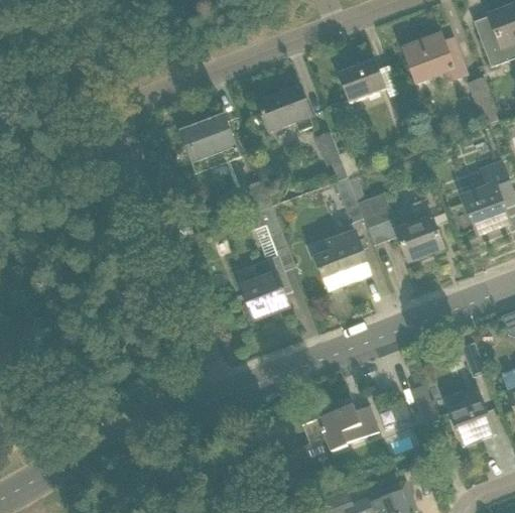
[(514,5),(489,15),(495,32),(480,37),(491,66),(514,56),(514,5)]
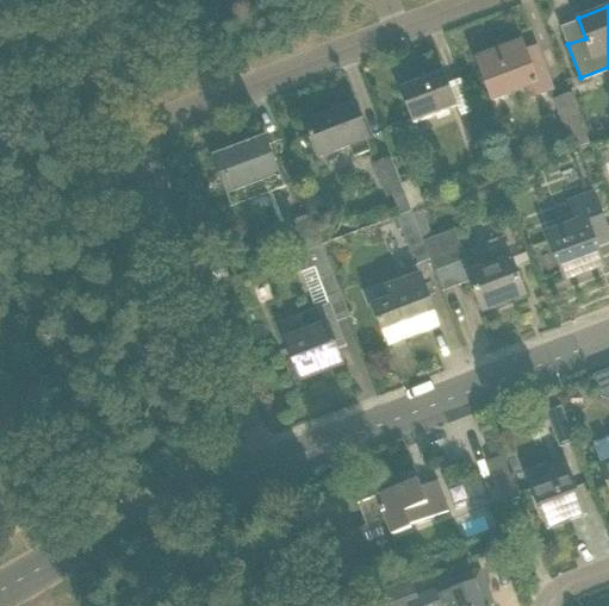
[(534,45),(524,49),(521,39),(476,56),(492,99),(523,87),(527,95),(551,87),(534,45)]
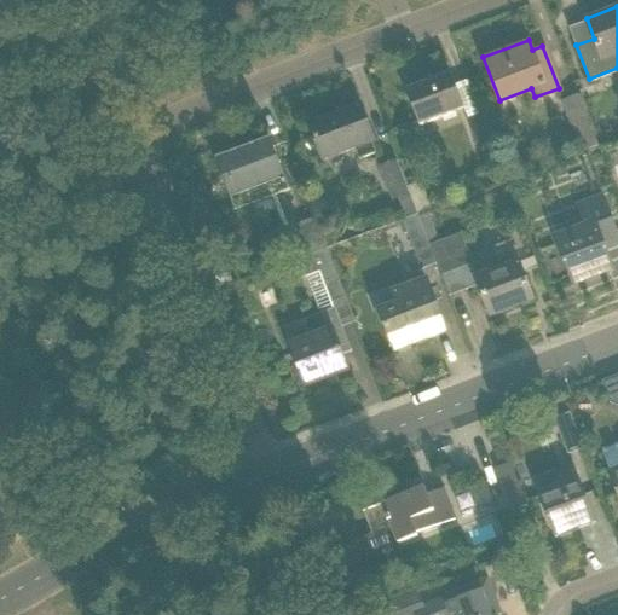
[(455,82),(451,74),(450,70),(404,87),(417,123),(463,106),(455,82)]
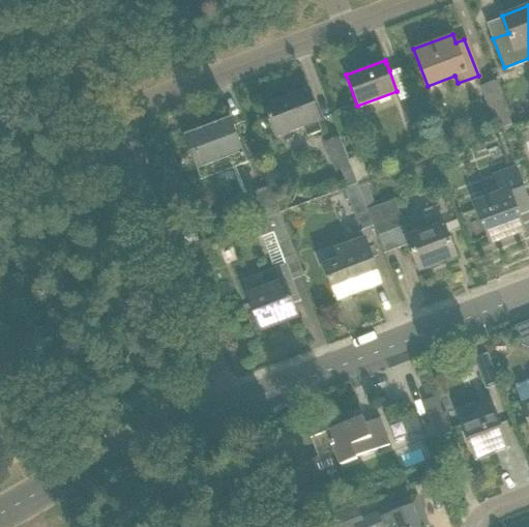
[(495,128),(510,123),(494,79),(478,84),(495,128)]
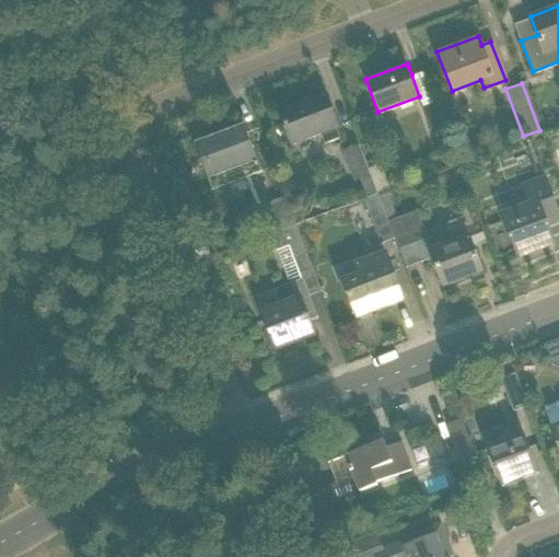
[(335,125),(337,125),(325,94),(279,112),(291,142),(319,131),(324,142),(339,136),(335,125)]
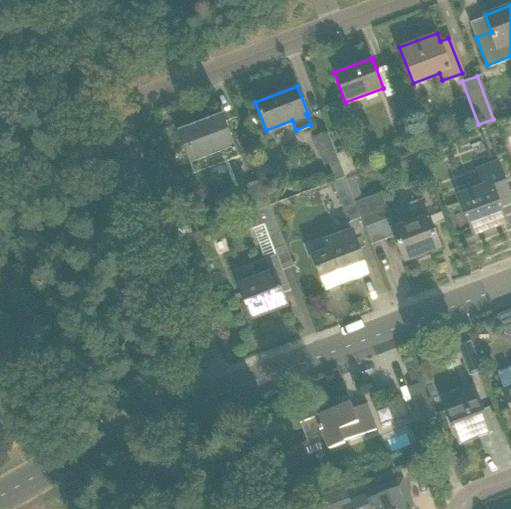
[(394,122),(407,117),(397,91),(385,96),(394,122)]
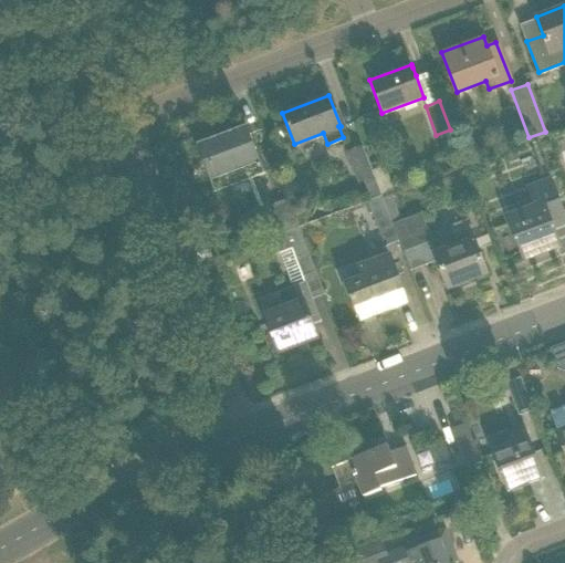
[(263,171),(248,131),(247,126),(197,145),(213,190),(263,171)]
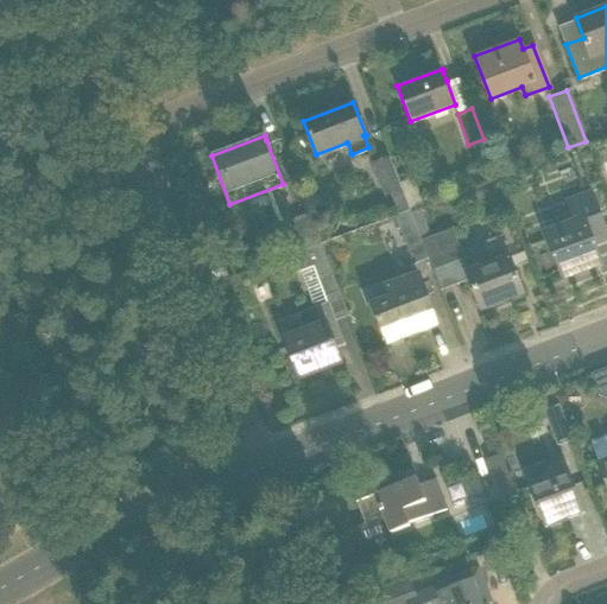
[(402,190),(398,180),(389,154),(370,161),(383,197),(402,190)]
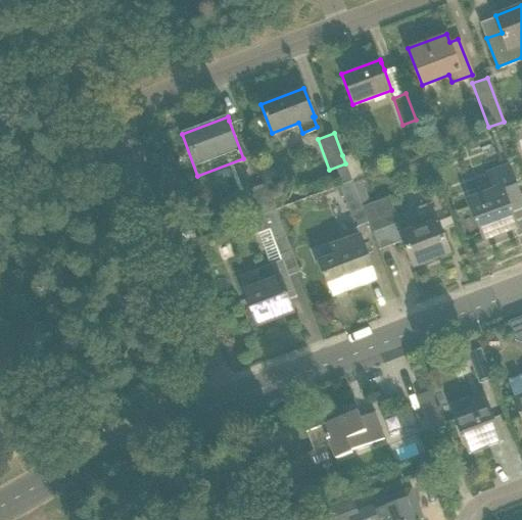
[(521,204),(521,203),(521,201),(508,164),(487,172),(493,188),(469,198),(483,238),(517,226),(506,198),(518,193),(521,204)]
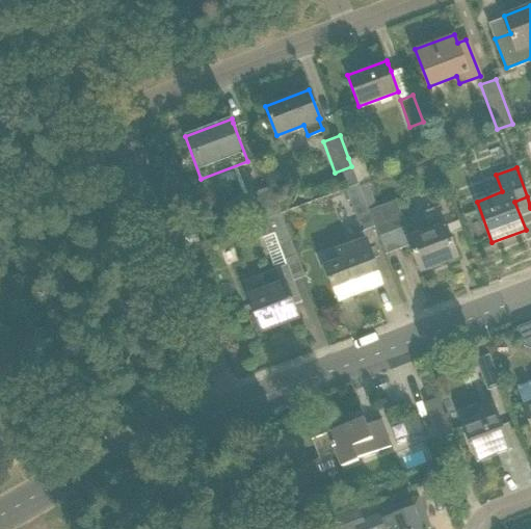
[(367,209),(359,185),(357,182),(344,187),(361,230),(374,225),(368,208),(367,209)]
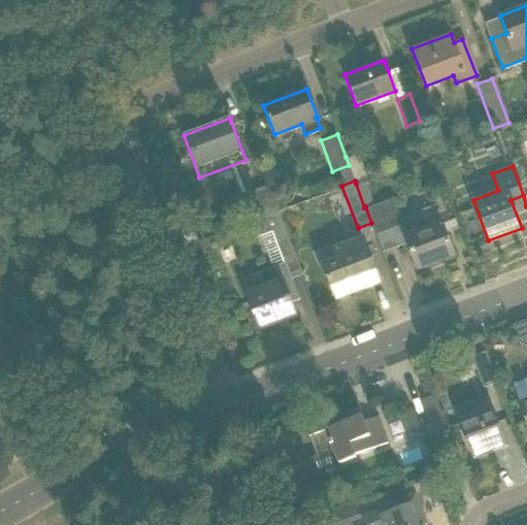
[(364,181),(356,184),(364,207),(365,206),(371,223),(373,229),(382,250),(394,245),(388,228),(401,223),(400,220),(391,197),(373,203),(364,181)]
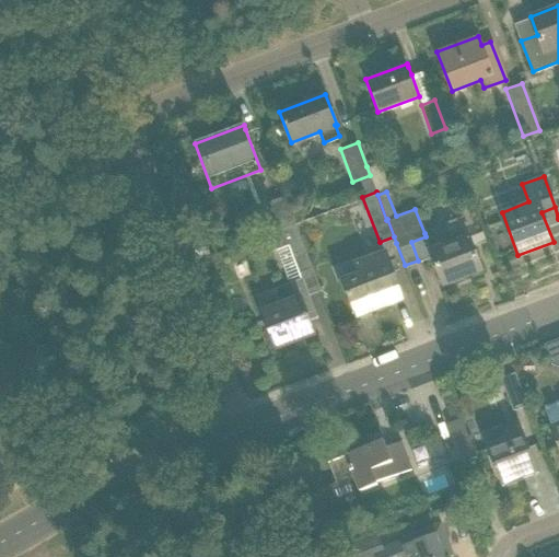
[(266,233),(295,221),(286,195),(256,206),(266,233)]
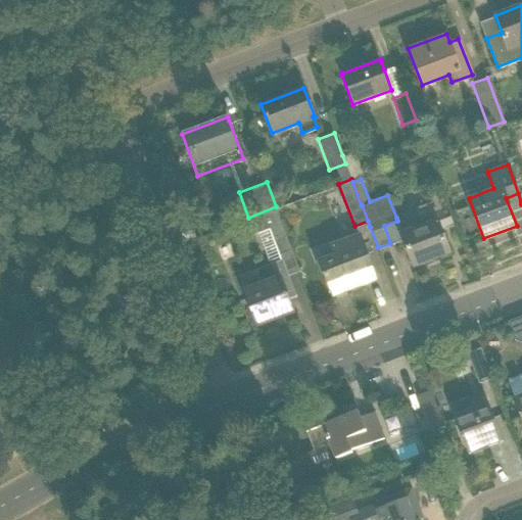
[(437,221),(436,221),(429,201),(415,206),(422,225),(401,233),(414,265),(448,251),(437,221)]
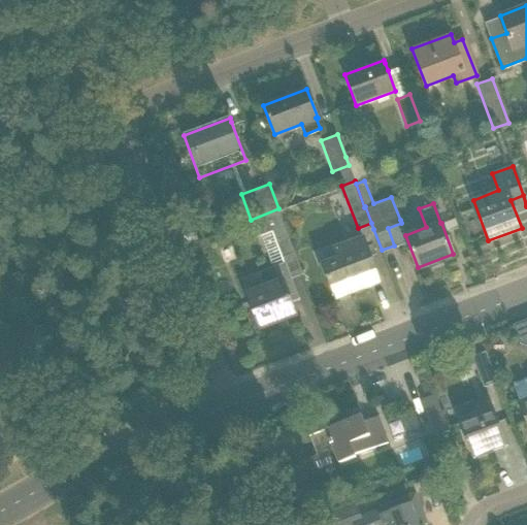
[(283,261),(284,260),(296,256),(278,208),(251,220),(257,235),(271,230),(283,261)]
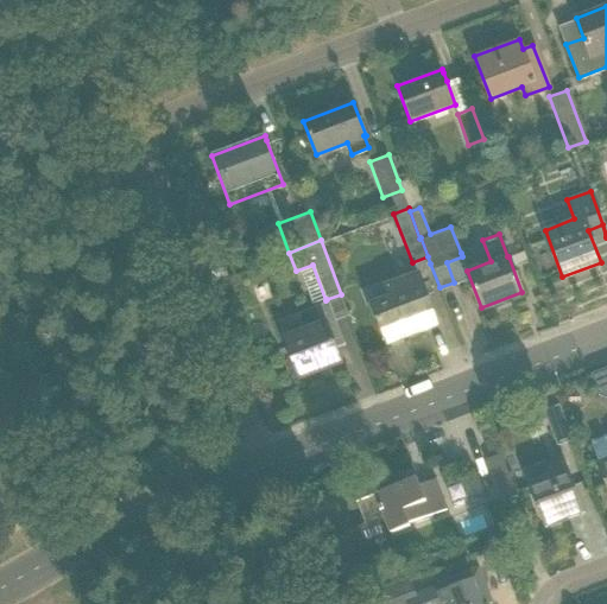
[(419,316),(432,311),(418,272),(385,285),(389,296),(371,302),(386,343),(424,329),(419,316)]
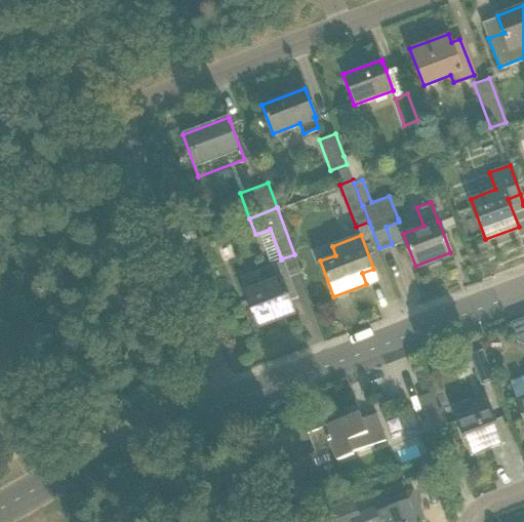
[(296,295),(289,276),(282,258),(281,259),(239,275),(258,325),(293,312),(288,298),(296,295)]
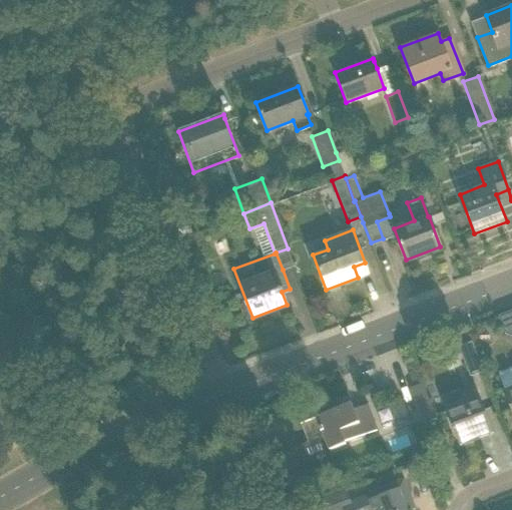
[(511,308),(498,314),(505,332),(510,335),(511,334),(511,308)]
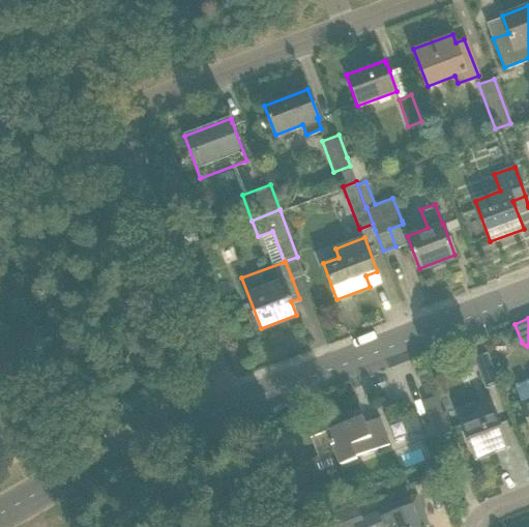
[(485,386),(498,381),(487,351),(473,356),(485,386)]
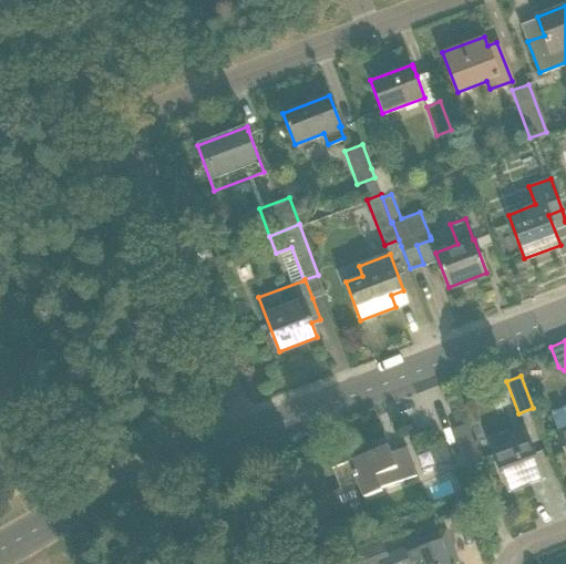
[(565,403),(549,410),(565,452),(565,403)]
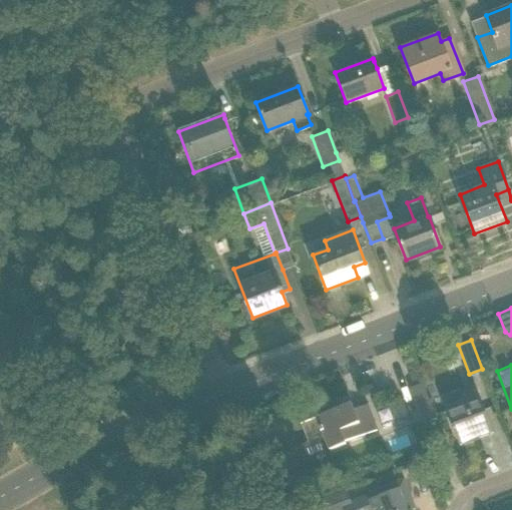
[(423,422),(436,417),(423,382),(410,387),(423,422)]
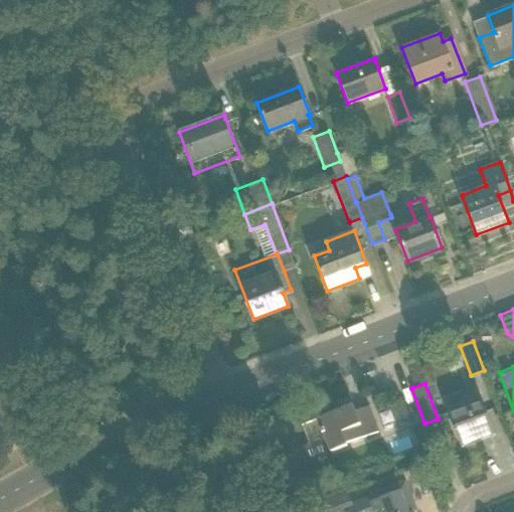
[(465,400),(447,407),(461,445),(494,432),(478,390),(463,396),(465,400)]
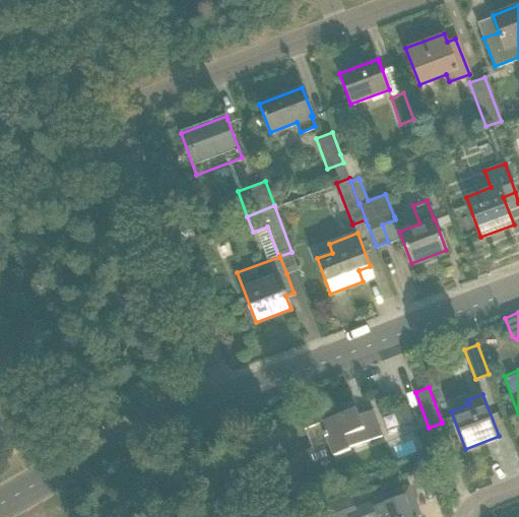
[(371,408),(358,413),(355,407),(304,427),(312,447),(328,441),(333,454),(349,448),(348,446),(381,434),(371,408)]
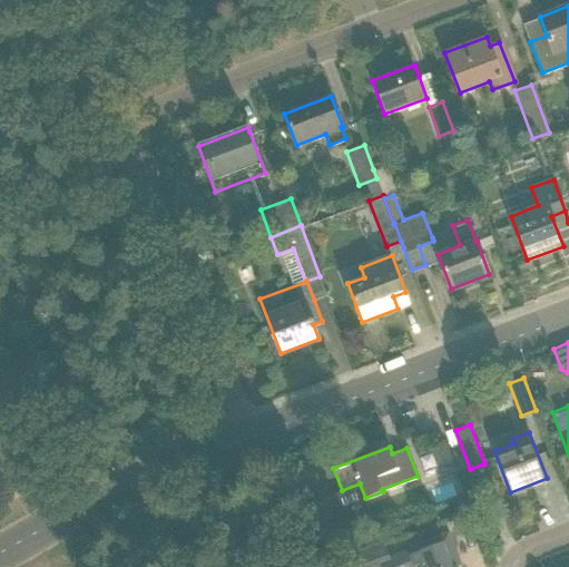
[(384,543),(356,554),(361,566),(374,566),(380,565),(380,566),(408,566),(413,565),(413,566),(451,566),(452,566),(445,549),(450,548),(443,531),(410,544),(411,547),(389,556),(384,543)]
